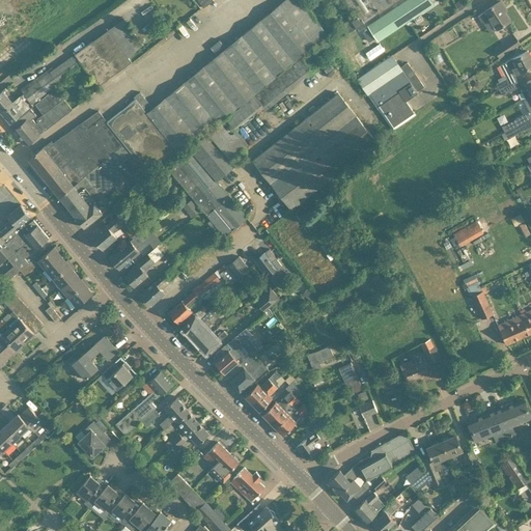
[(308,8),(302,0),(300,0),(299,0),(285,0),(152,108),(146,113),(177,151),(179,154),(327,34),(308,8)]
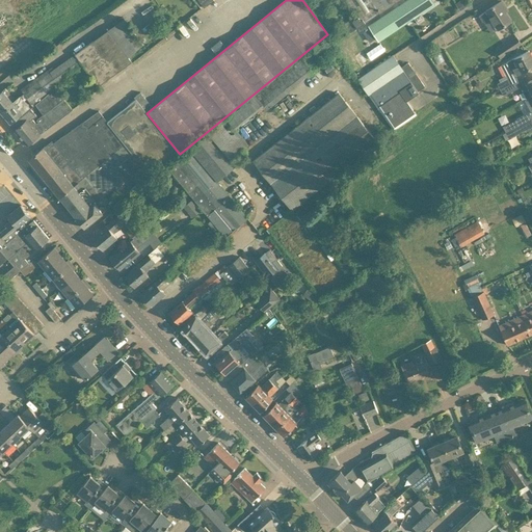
[(346,0),(358,18),(351,22),(349,23),(348,21),(342,25),(348,34),(356,28),(394,3),(394,4),(399,0),(346,0)]
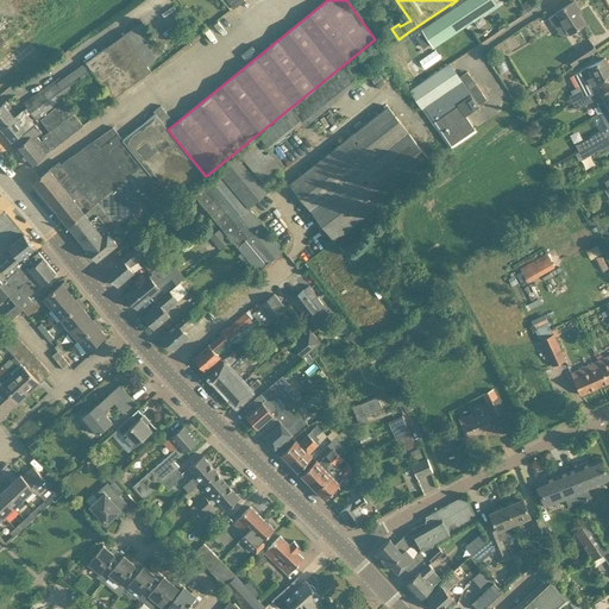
[(493,0),(466,0),(422,30),(433,46),(497,5),(493,0)]
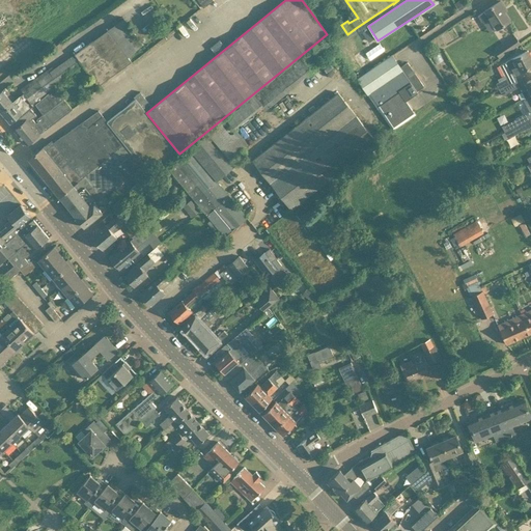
[(488,17),(497,29),(509,21),(502,8),(504,7),(500,0),(484,10),(477,16),(481,22),(488,17)]
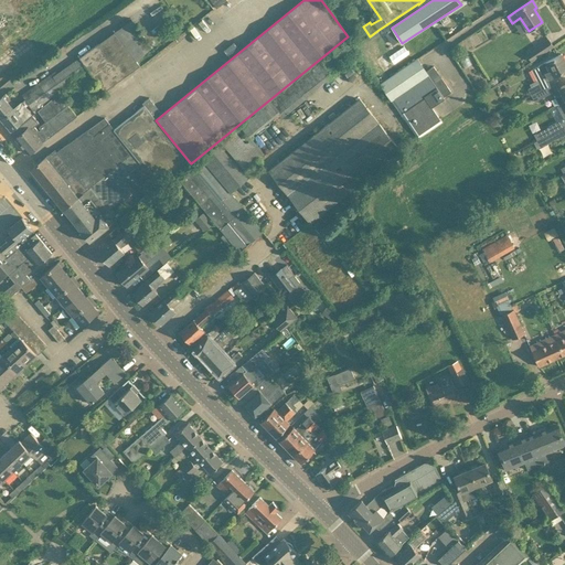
[(531,61),(553,46),(548,39),(526,54),(531,61)]
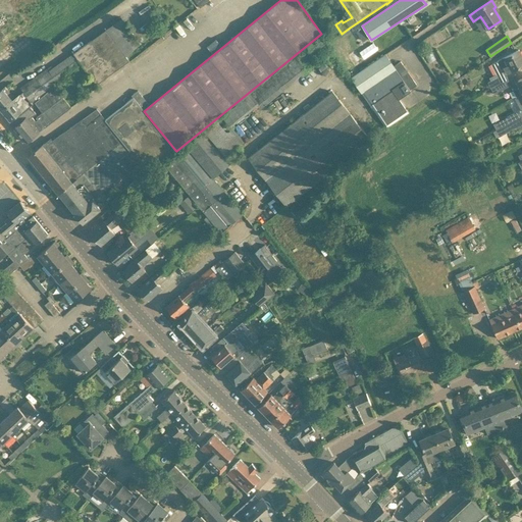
[(73,53),(22,91),(31,102),(57,83),(56,81),(80,63),(96,85),(114,71),(92,40),(73,53)]
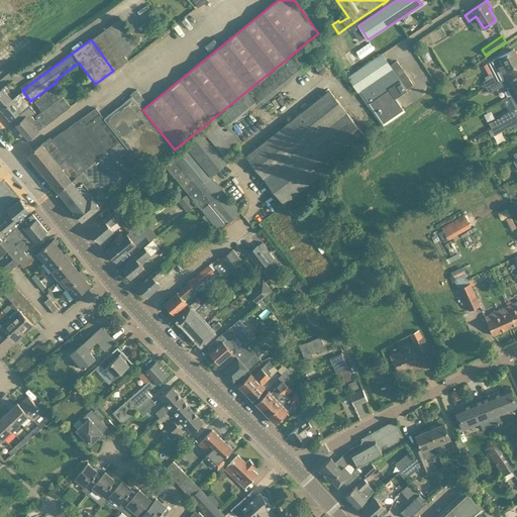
[(493,60),(499,73),(484,82),(487,87),(502,79),(500,73),(516,64),(516,56),(513,48),(493,60)]
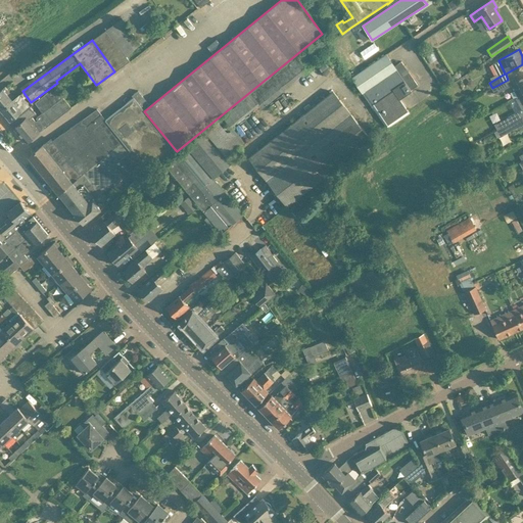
[(394,66),(387,54),(351,78),(386,128),(409,113),(399,99),(412,92),(411,90),(418,86),(401,61),(394,66)]
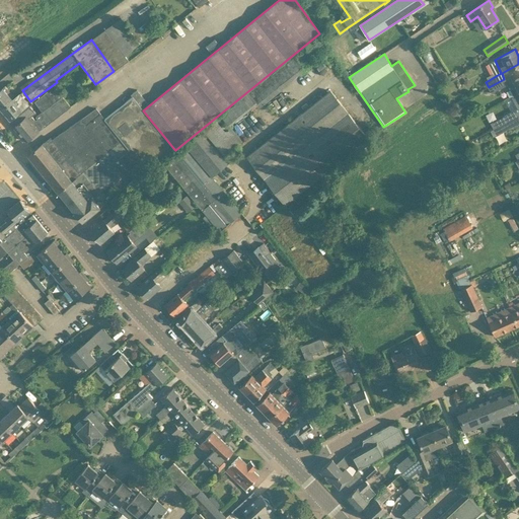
[(287,85),(304,71),(293,56),(276,70),(287,85)]
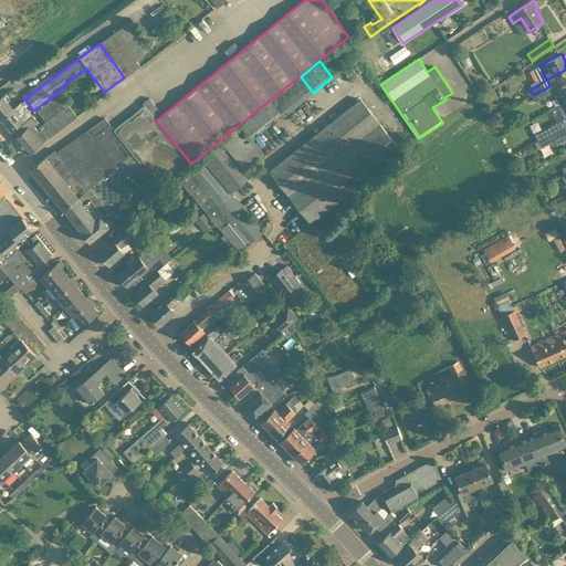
[(378,79),(388,73),(380,62),(370,67),(378,79)]
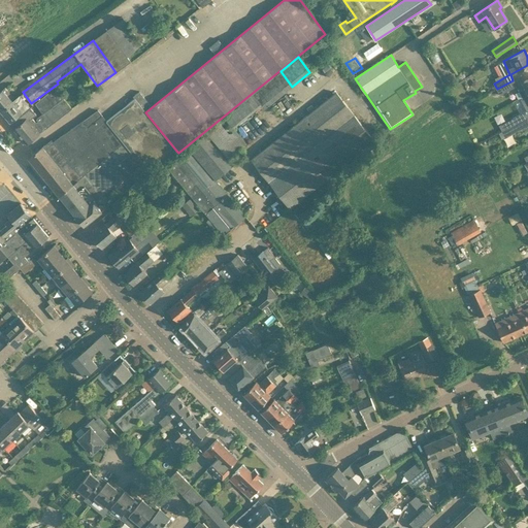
[(323,77),(330,74),(327,66),(319,69),(323,77)]
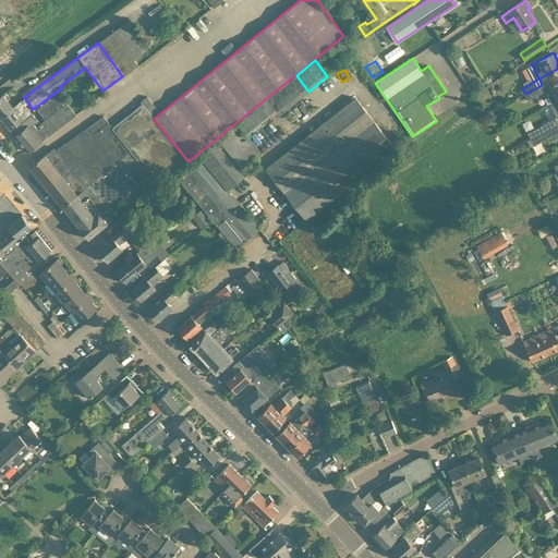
[(557,100),(557,99),(557,83),(556,85),(547,89),(545,91),(548,96),(552,104),(557,100)]
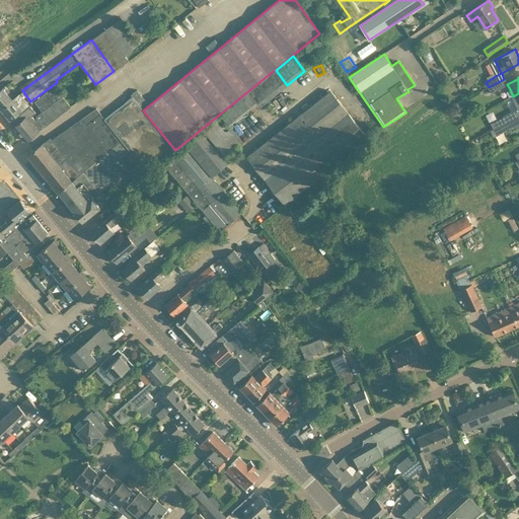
[(492,93),(506,85),(507,84),(504,79),(489,87),(492,93)]
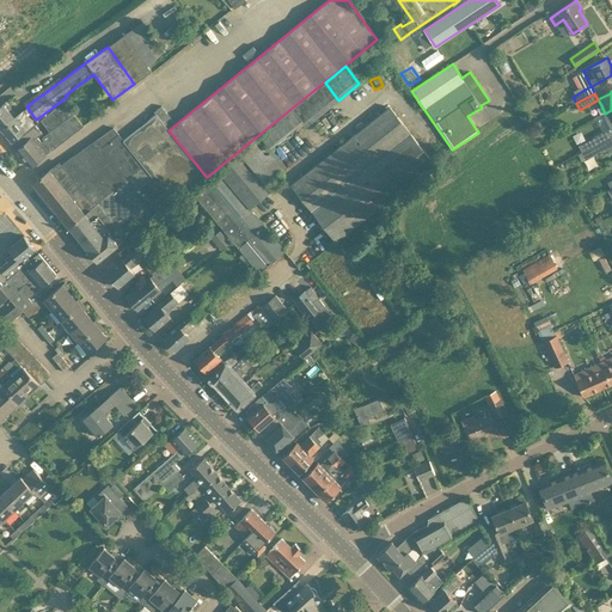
[(83,127),(73,114),(63,101),(59,104),(41,120),(49,132),(42,136),(44,140),(42,142),(37,136),(42,133),(35,124),(20,136),(12,145),(17,151),(22,155),(31,166),(43,155),(46,154),(43,151),(44,150),(48,153),(53,150),(83,127)]
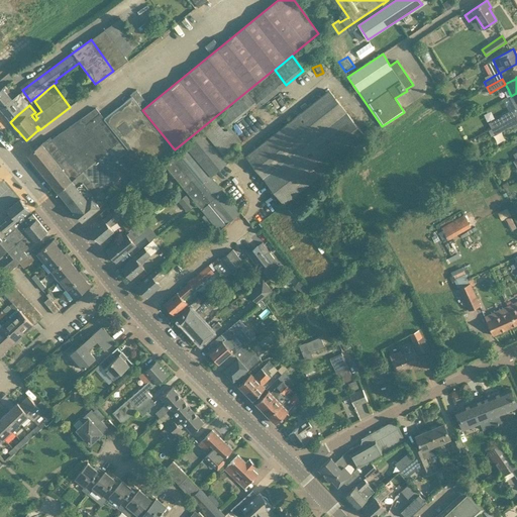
[(0,107),(1,108),(12,99),(7,94),(9,92),(4,86),(0,90),(0,107)]
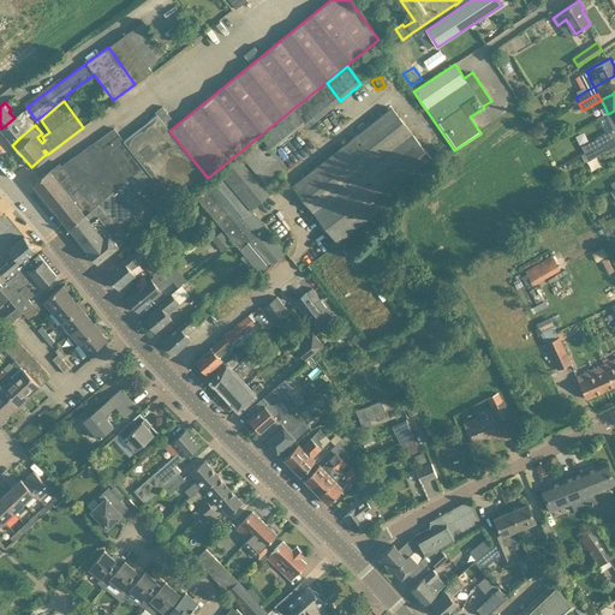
[(206,175),(169,131),(177,125),(161,106),(154,112),(156,114),(124,141),(144,167),(154,179),(165,192),(175,207),(186,197),(184,193),(206,175)]
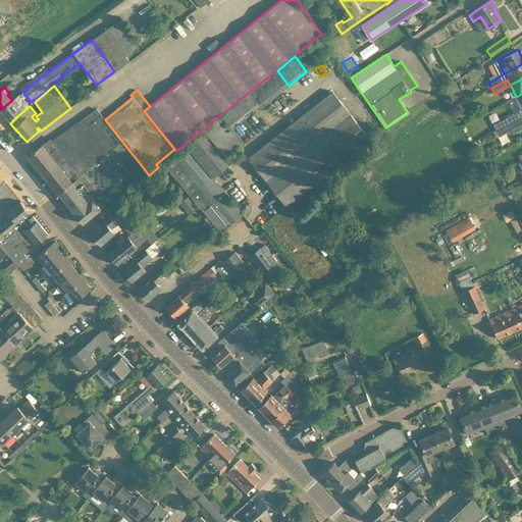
[(266,179),(349,115),(331,92),(249,158),(266,179)]
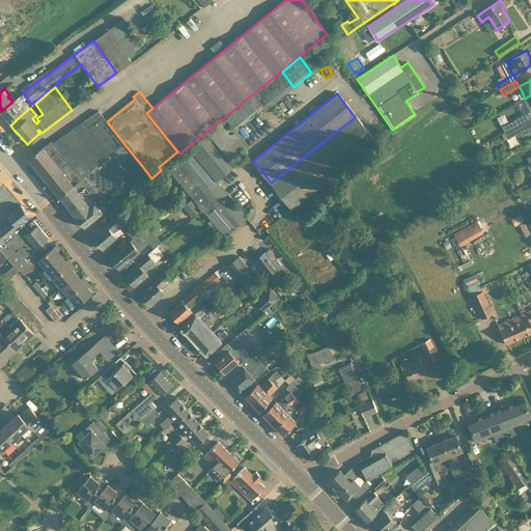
[(22,112),(24,111),(29,106),(20,94),(12,102),(1,111),(10,122),(22,112)]
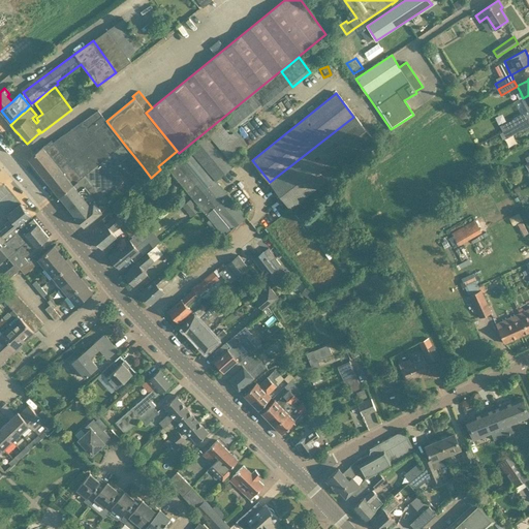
[(34,153),(29,158),(44,178),(52,187),(59,196),(124,144),(106,121),(102,116),(97,110),(53,142),(52,139),(34,153)]
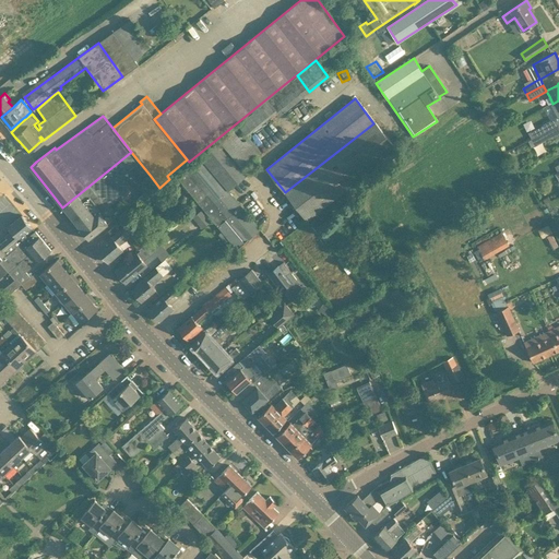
[(558,117),(543,125),(546,131),(558,123),(558,119),(558,118),(558,117)]
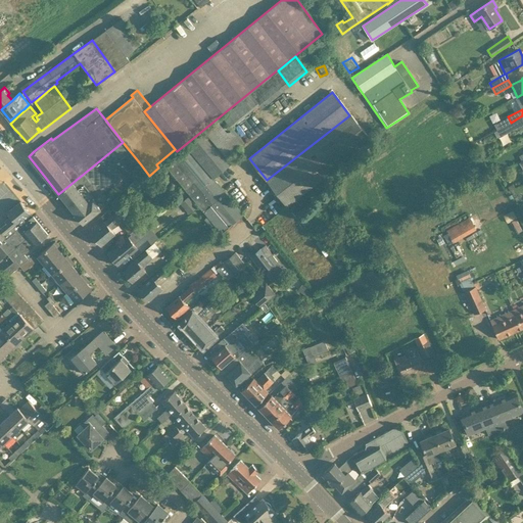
[(370,141),(369,140),(349,115),(267,180),(287,206),(307,190),(323,178),(370,141)]
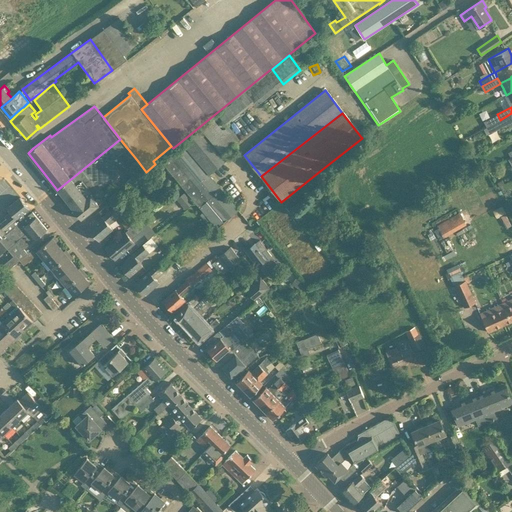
[(511,113),(500,120),(494,123),(497,129),(511,121),(511,113)]
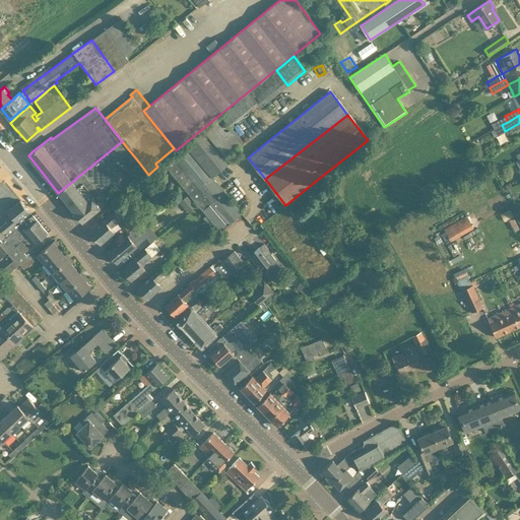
[(231,161),(225,154),(237,145),(215,120),(185,145),(185,146),(164,164),(219,232),(242,213),(211,177),(231,161)]
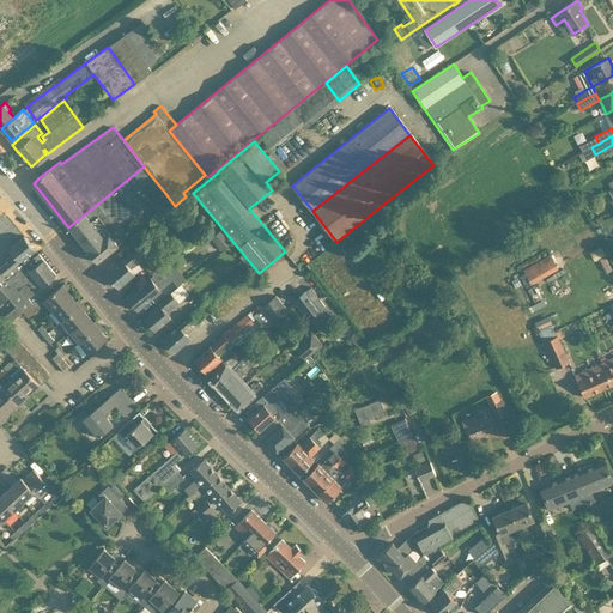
[(109,234),(143,207),(132,195),(141,187),(153,178),(144,167),(68,228),(97,262),(119,246),(117,244),(122,242),(120,238),(115,237),(114,240),(109,234)]
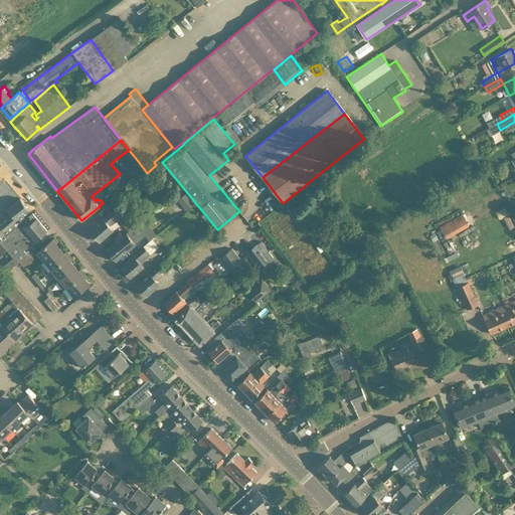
[(138,161),(129,150),(119,157),(129,169),(138,161)]
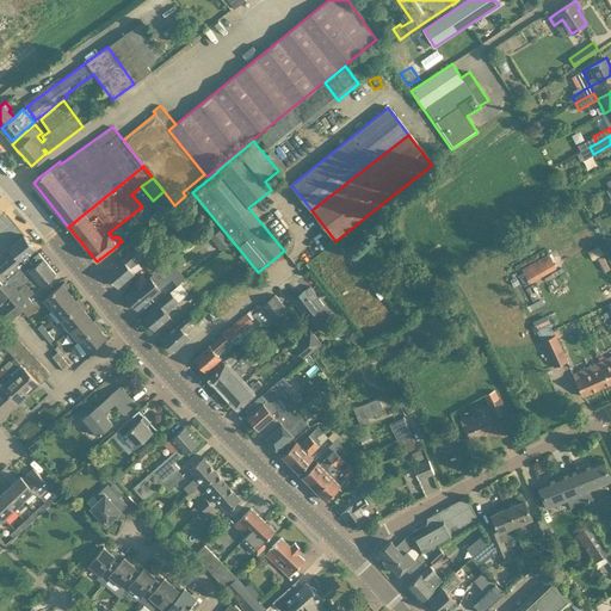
[(174,205),(164,191),(153,201),(164,214),(174,205)]
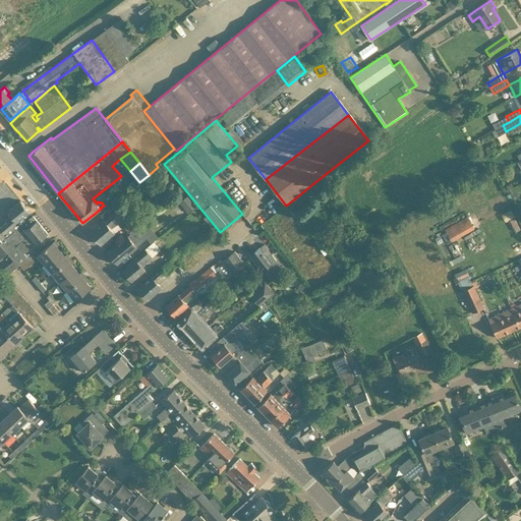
[(332,189),(322,177),(306,189),(310,194),(323,184),(329,192),(332,189)]
